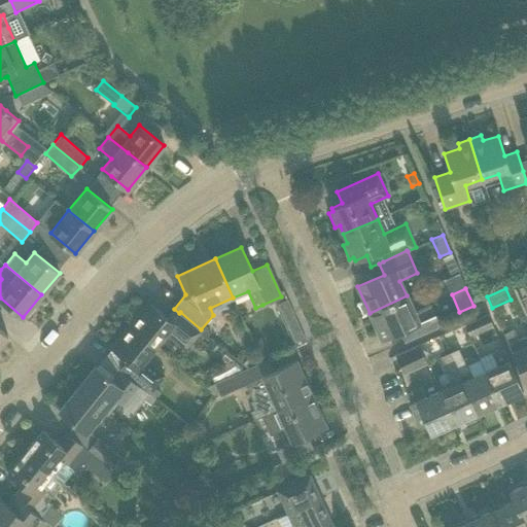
[(407,295),(370,313),(381,339),(407,327),(412,338),(412,339),(424,334),(441,326),(430,304),(414,311),(407,295)]
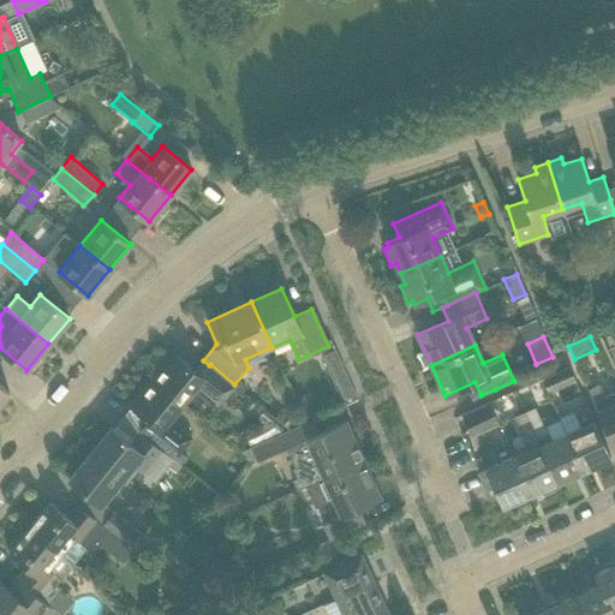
[(334,348),(323,353),(344,398),(354,393),(334,347),(334,348)]
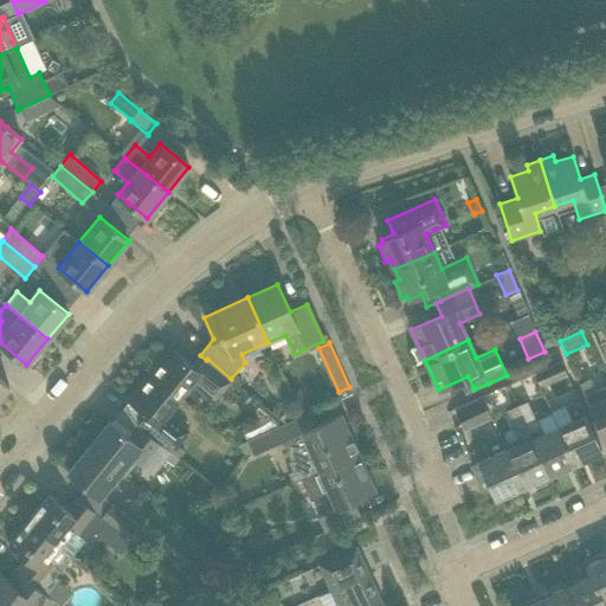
[(171,348),(149,374),(180,399),(192,384),(214,401),(232,380),(231,379),(207,359),(206,360),(198,371),(171,348)]
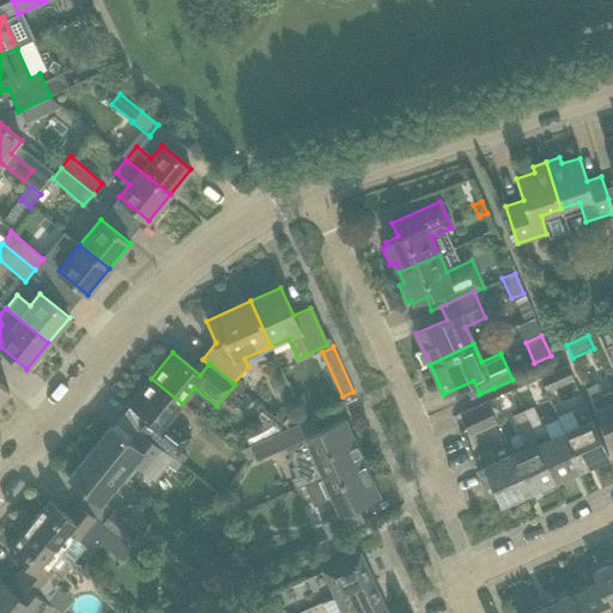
[(540,377),(540,378),(541,378),(546,390),(547,389),(572,377),(568,365),(540,377)]
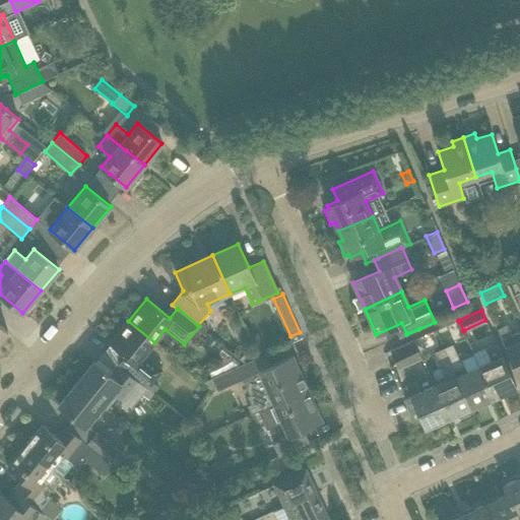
[(134,362),(126,371),(146,387),(147,388),(161,371),(143,355),(154,342),(128,321),(110,342),(134,362)]
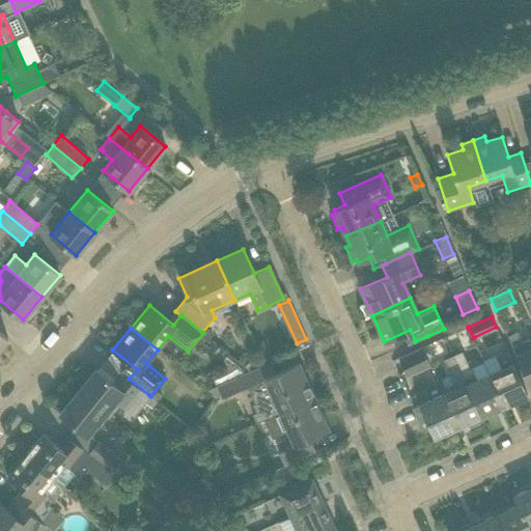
[(530,386),(530,337),(522,342),(518,331),(507,336),(522,368),(530,387),(530,386)]
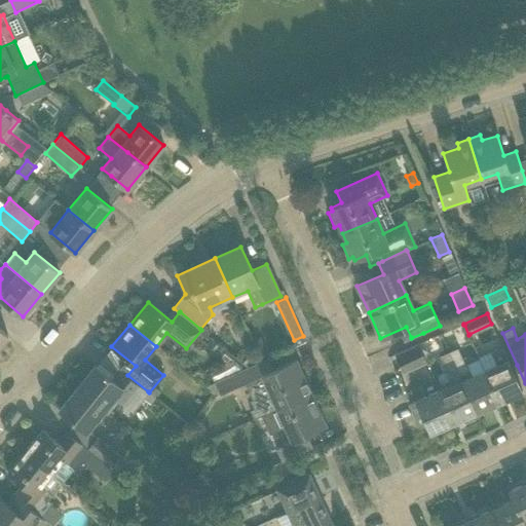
[(258,336),(251,339),(260,360),(270,354),(266,344),(262,346),(258,336)]
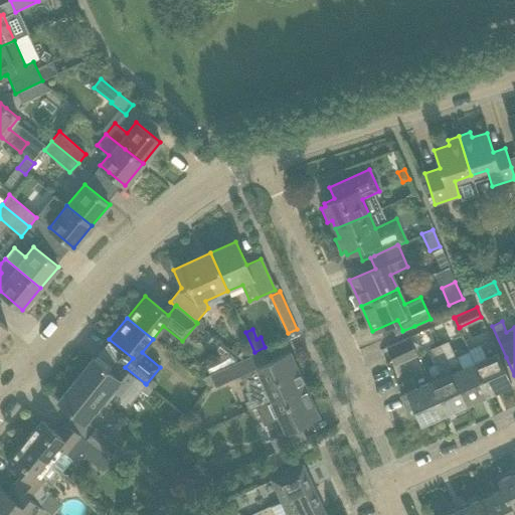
[(386,347),(395,365),(417,355),(409,337),(386,347)]
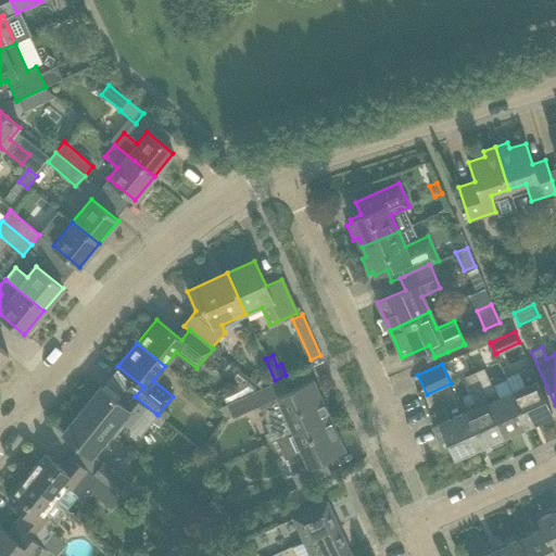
[(483,368),(475,371),(503,436),(528,426),(512,391),(497,397),(483,368)]
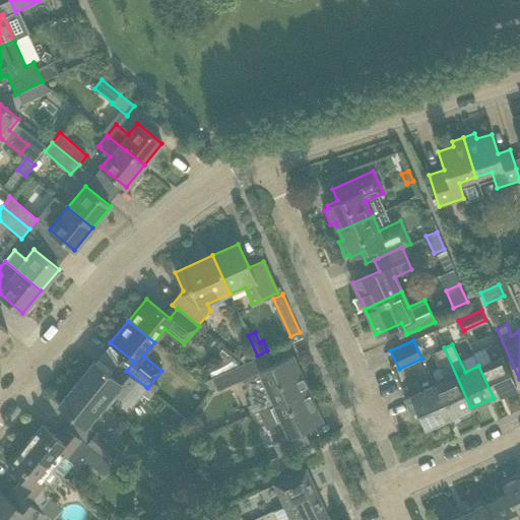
[(491,361),(478,366),(494,398),(516,388),(497,344),(485,349),(491,361)]
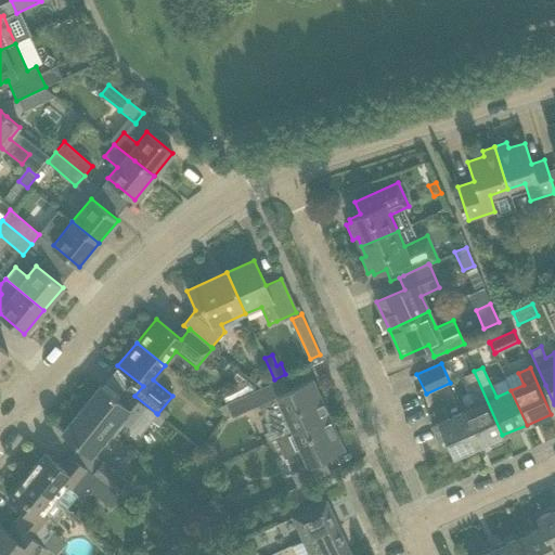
[(476,405),(463,412),(478,446),(502,435),(474,371),(464,375),(476,405)]
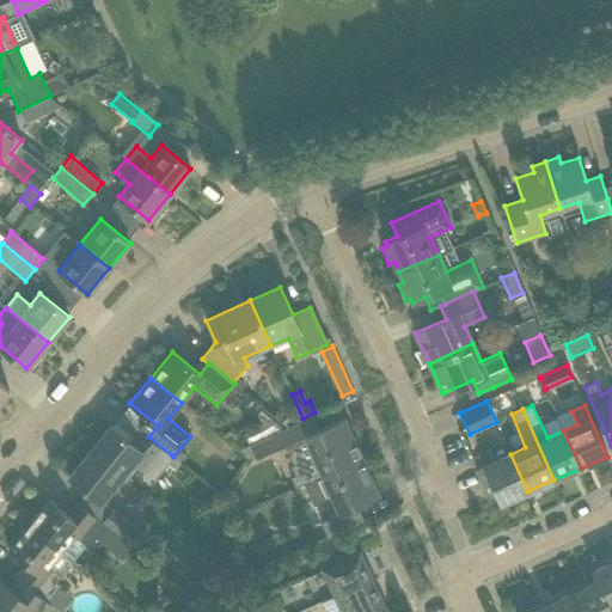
[(297,488),(323,476),(323,475),(361,457),(344,418),(305,435),(314,457),(292,467),(295,475),(291,477),(297,488)]
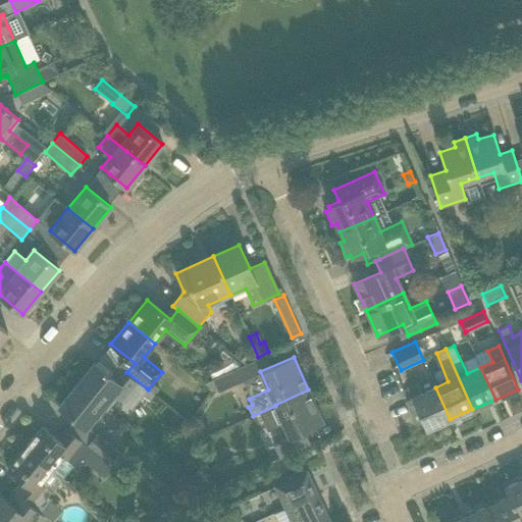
[(94,362),(76,384),(104,407),(115,394),(132,407),(147,388),(126,372),(119,366),(111,375),(94,362)]
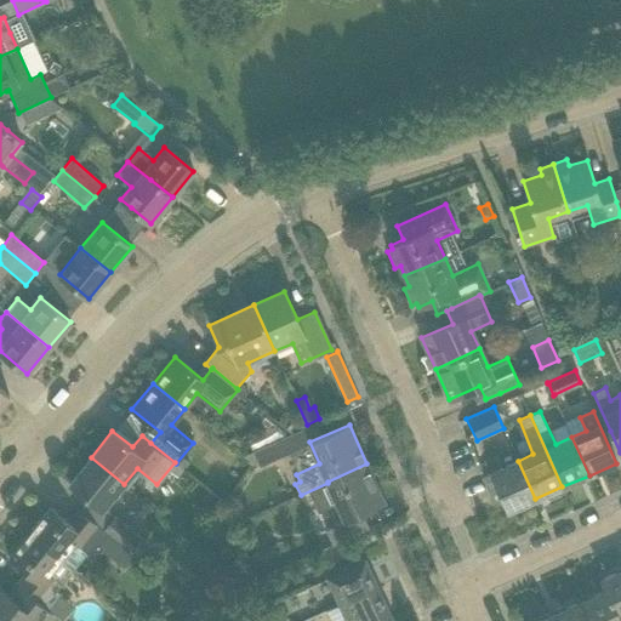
[(254,451),(261,466),(301,448),(295,433),(254,451)]
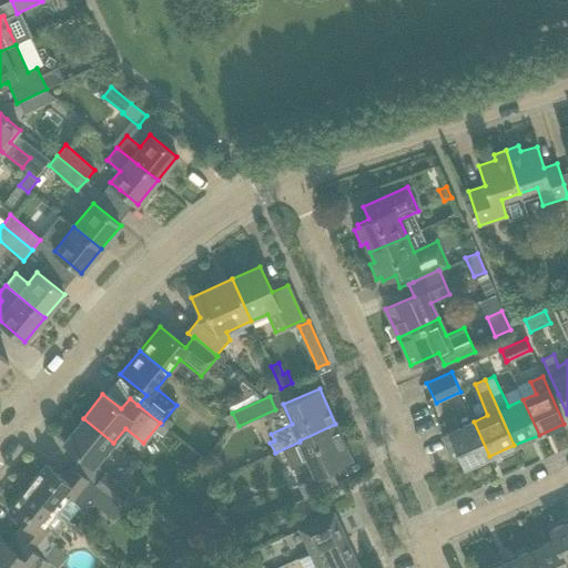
[(113,443),(83,418),(63,443),(81,456),(94,467),(107,453),(114,459),(121,449),(113,443)]
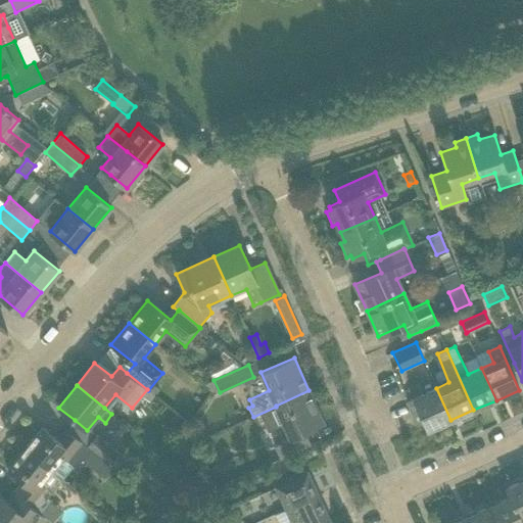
[(450,420),(436,388),(407,401),(417,426),(424,423),(428,430),(450,420)]
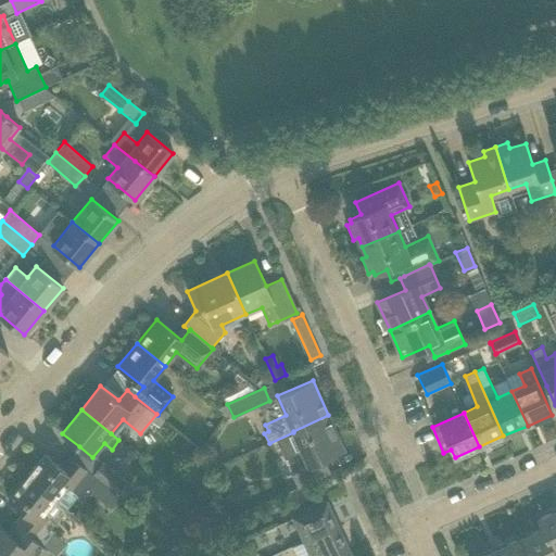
[(293,431),(293,432),(308,467),(292,475),(298,488),(330,474),(325,460),(344,451),(328,415),(293,431)]
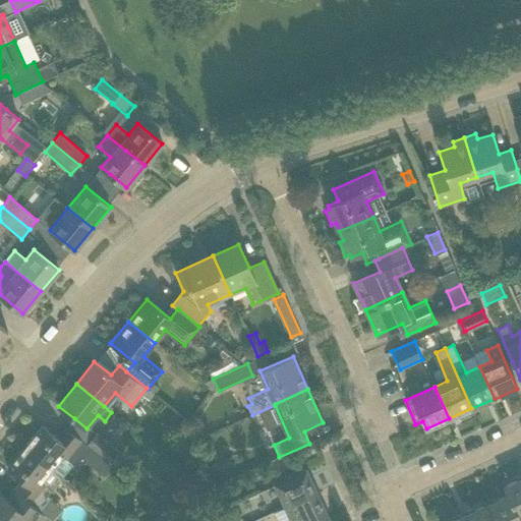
[(42,425),(24,446),(62,476),(72,464),(77,457),(80,459),(81,458),(103,476),(113,465),(90,446),(89,447),(66,427),(58,438),(42,425)]
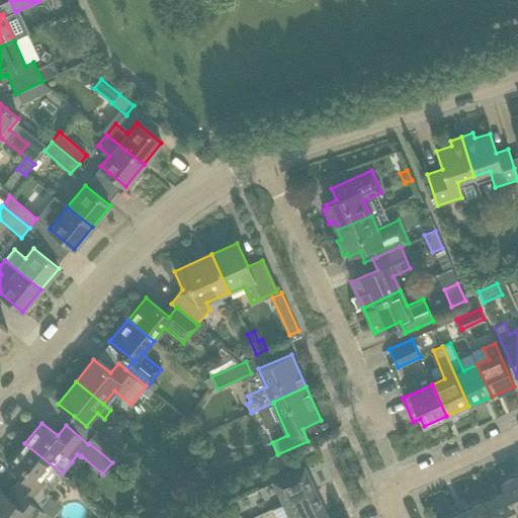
[(98,432),(89,443),(112,462),(121,451),(98,432)]
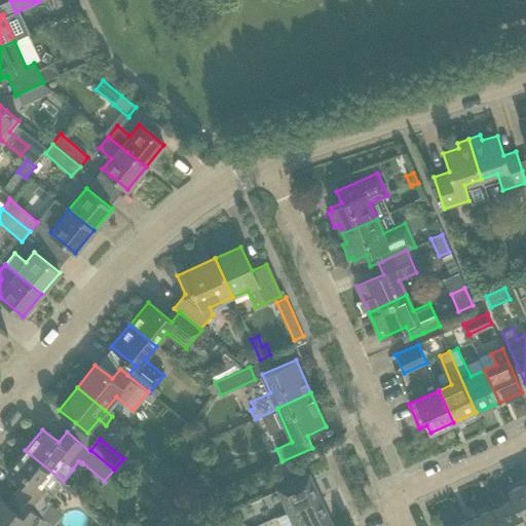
[(209,439),(200,443),(210,462),(218,459),(209,439)]
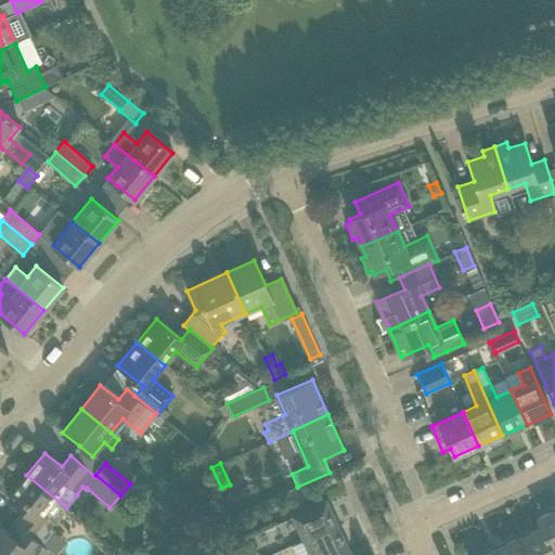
[(14,523),(20,527),(20,526),(41,543),(52,531),(50,529),(66,507),(26,475),(8,499),(24,512),(14,523)]
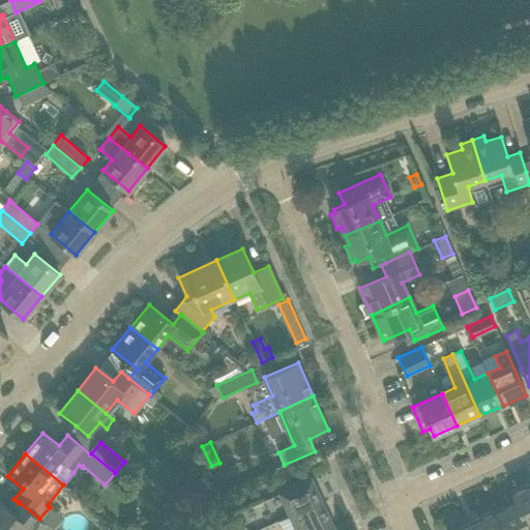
[(280,493),(290,516),(321,501),(311,478),(280,493)]
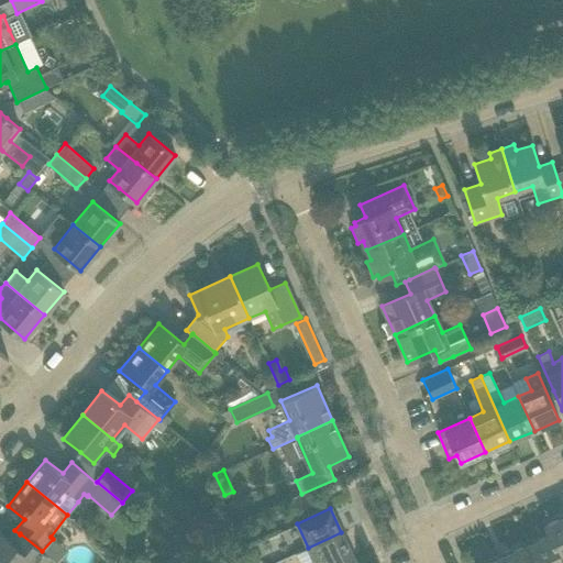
[(562,562),(562,516),(544,525),(549,534),(562,562)]
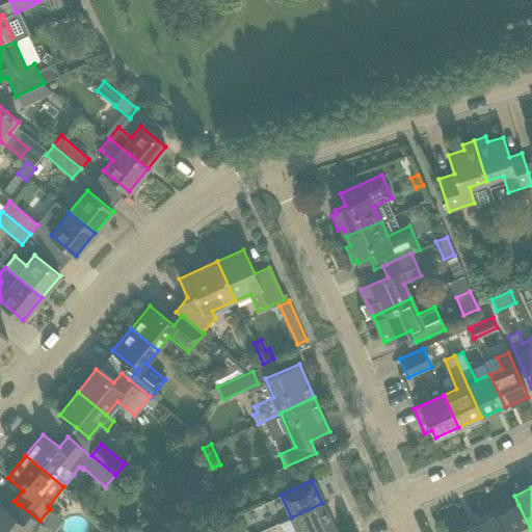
[(291,517),(297,531),(320,531),(334,526),(322,503),(291,517)]
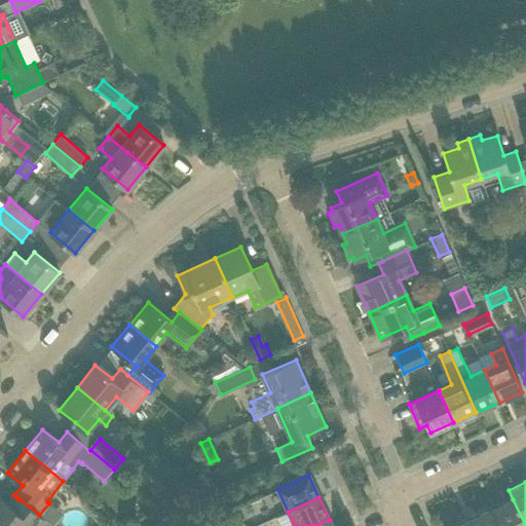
[(0,525),(40,525),(45,520),(39,515),(19,498),(19,499),(10,509),(0,499),(0,525)]
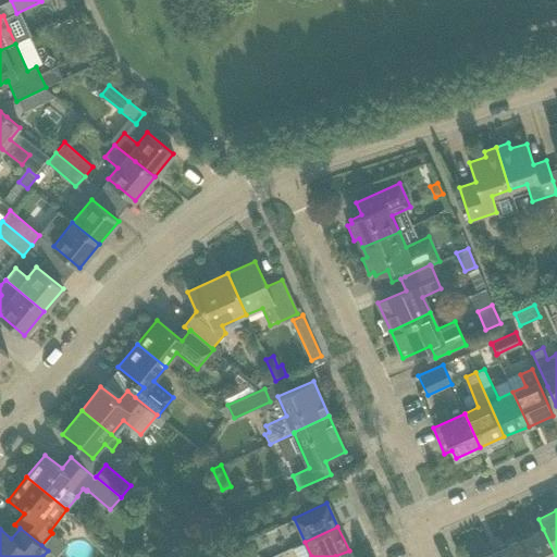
[(556,556),(543,529),(519,540),(527,556),(556,556)]
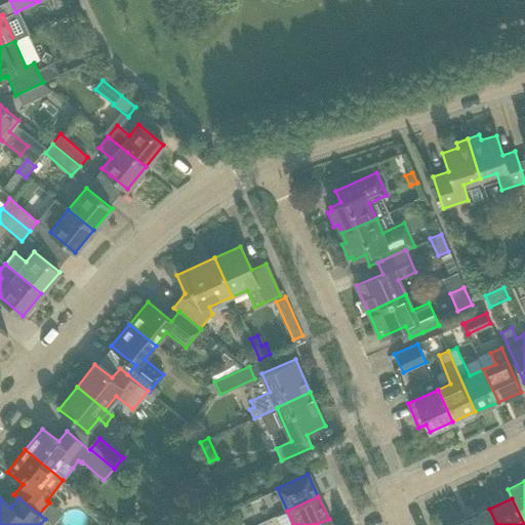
[(467,519),(470,524),(496,524),(489,509),(467,519)]
